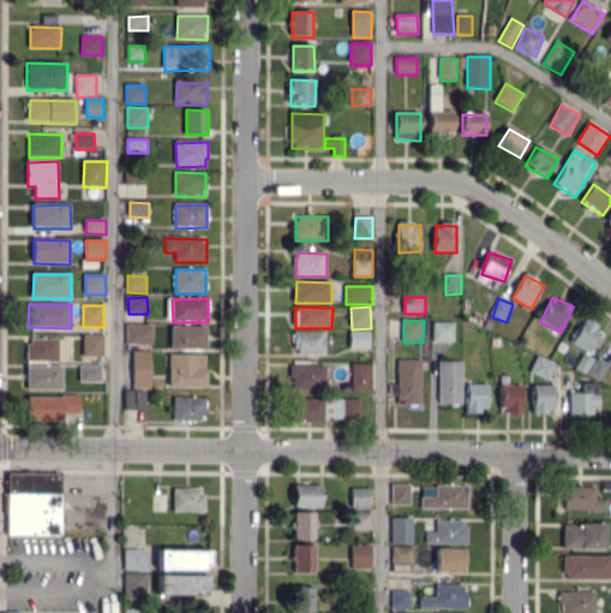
[(574,347),(593,355),(603,329),(582,322),(574,347)]
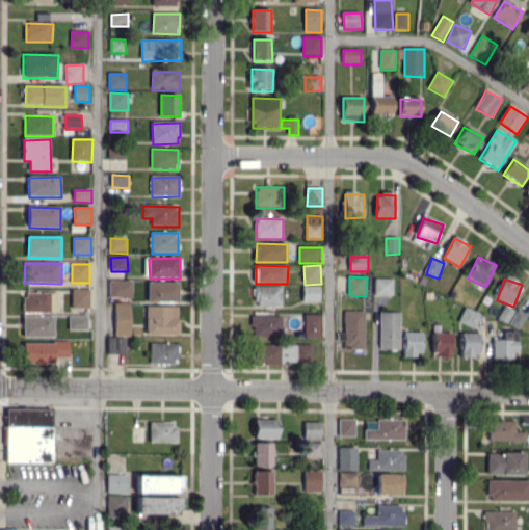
[(376,280),(375,296),(394,296),(394,280),(376,280)]
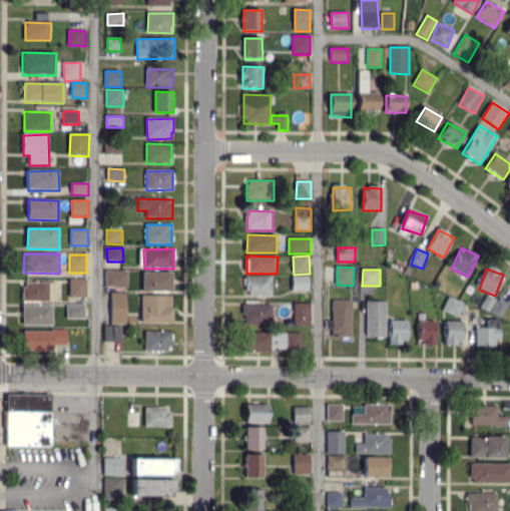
[(128,289),(128,272),(106,272),(106,289),(128,289)]
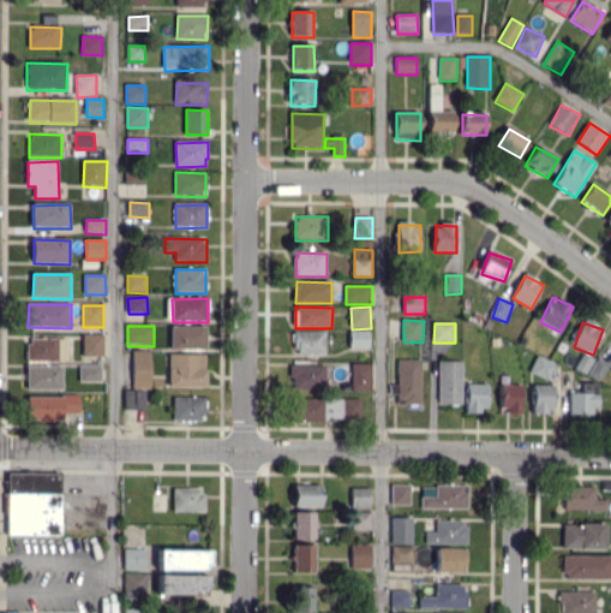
[(172,351),(207,351),(208,327),(172,327),(172,351)]
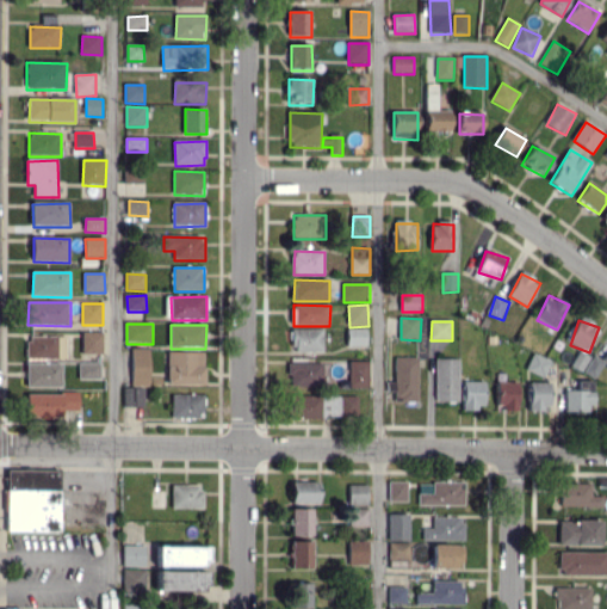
[(324,331),(295,330),(293,352),(324,354),(324,331)]
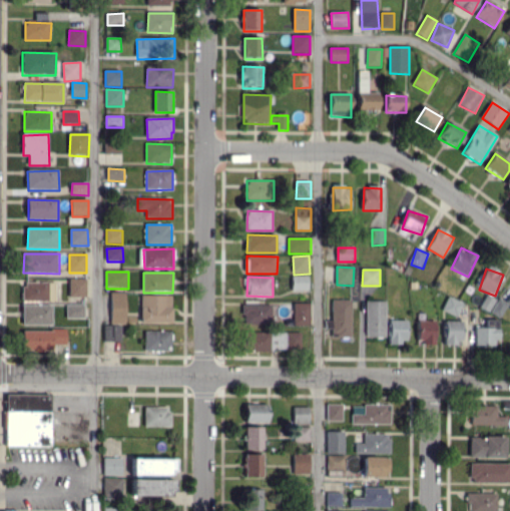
[(310,292),(310,277),(293,277),(293,291),(310,292)]
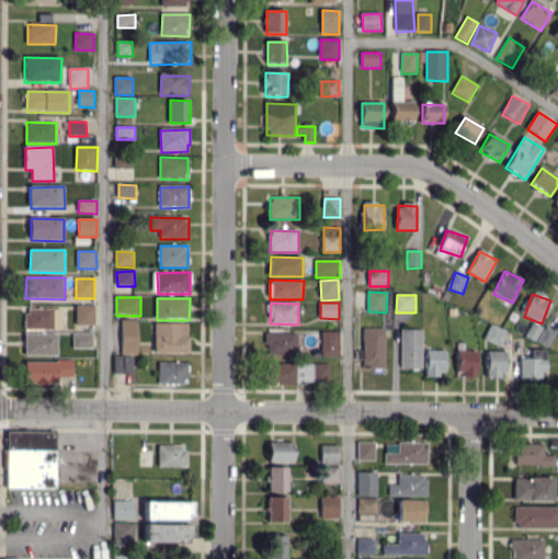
[(95,306),(77,307),(77,327),(95,327),(95,306)]
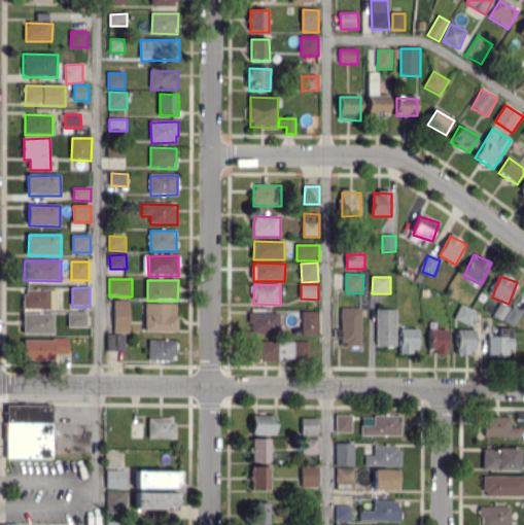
[(25,311),(59,311),(59,291),(25,291),(25,311)]
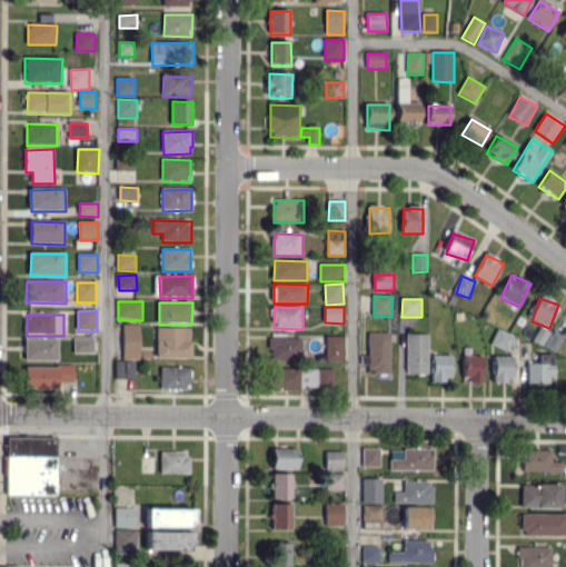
[(123,360),(141,360),(141,326),(125,325),(123,360)]
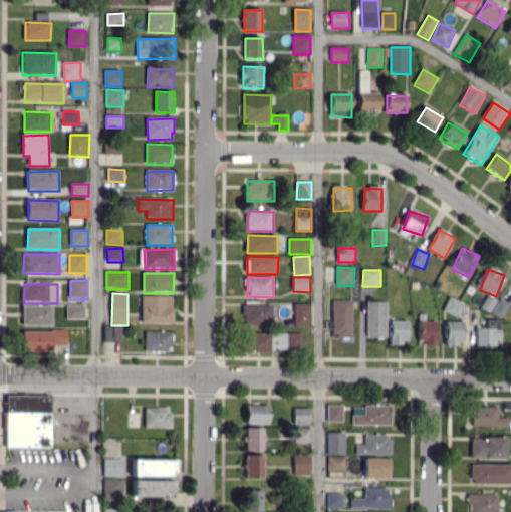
[(174,297),(142,296),(142,324),(173,325),(174,297)]
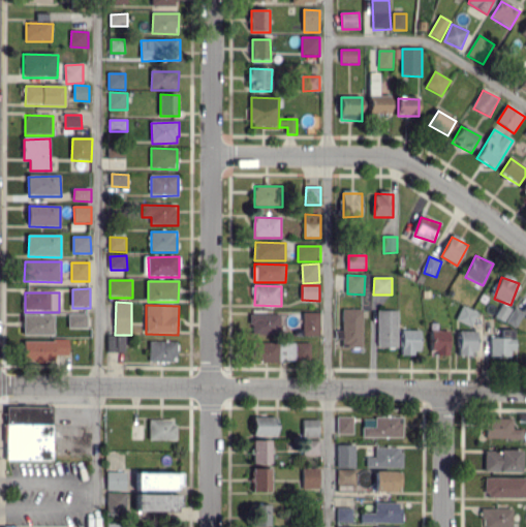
[(480,314),(463,307),(457,321),(473,329),(480,314)]
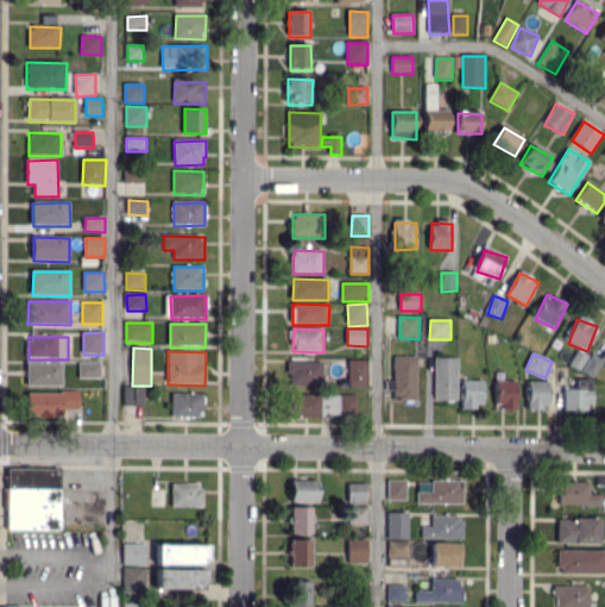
[(418,357),(396,357),(395,401),(418,402),(418,357)]
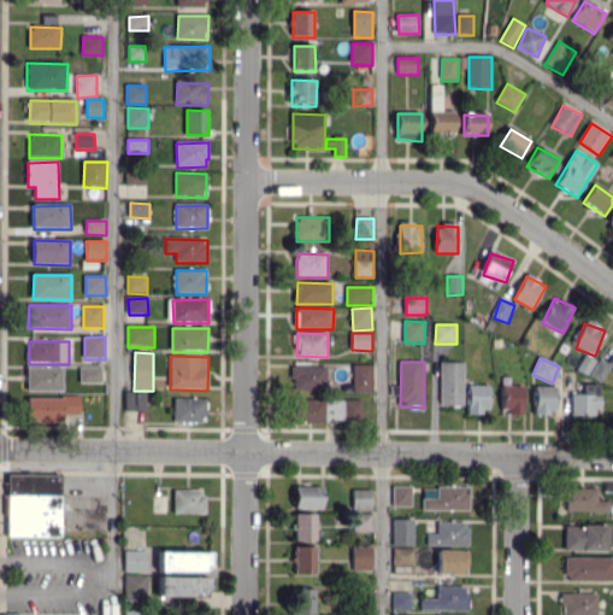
[(602,384),(612,368),(601,362),(593,378),(602,384)]
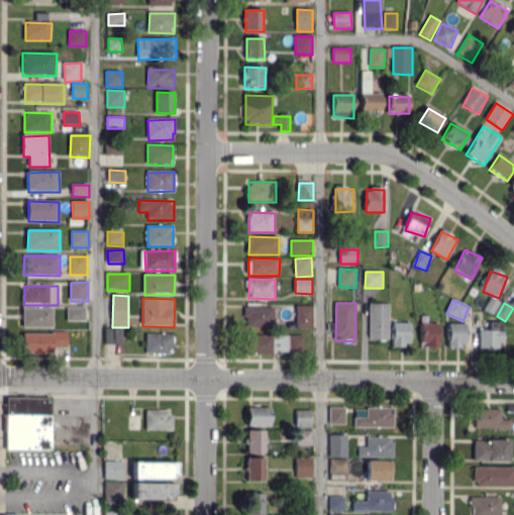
[(390,305),(370,305),(371,341),(390,341),(390,305)]
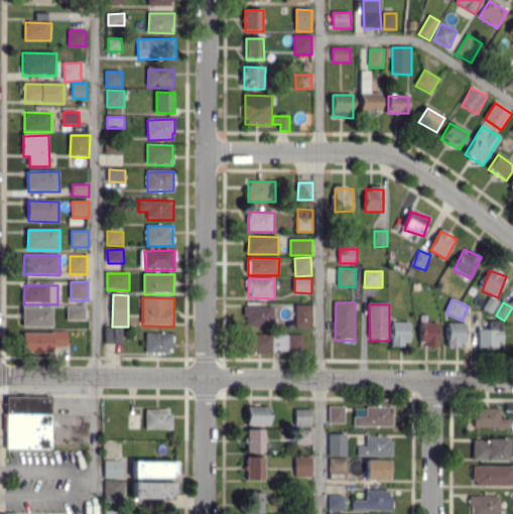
[(313,306),(296,305),(296,328),(312,329),(313,306)]
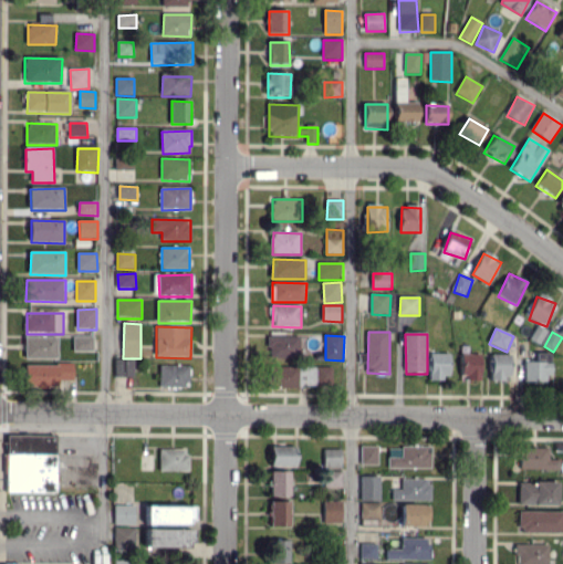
[(301,359),(301,337),(270,336),(270,358),(301,359)]
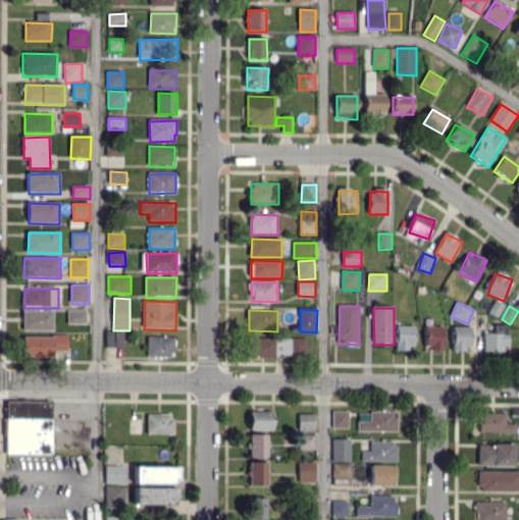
[(23,331),(53,331),(54,312),(23,311),(23,331)]
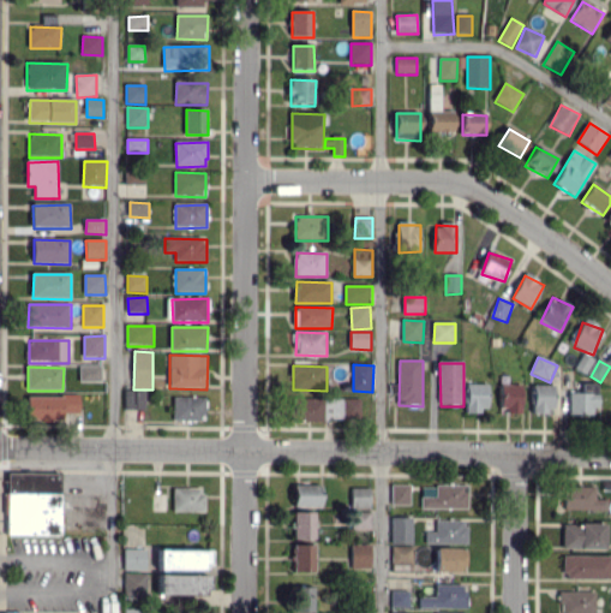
[(82,384),(103,382),(103,367),(81,367),(82,384)]
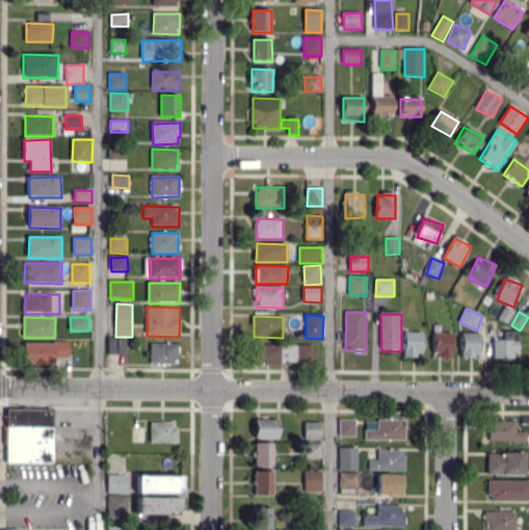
[(405,356),(424,356),(423,333),(404,334),(405,356)]
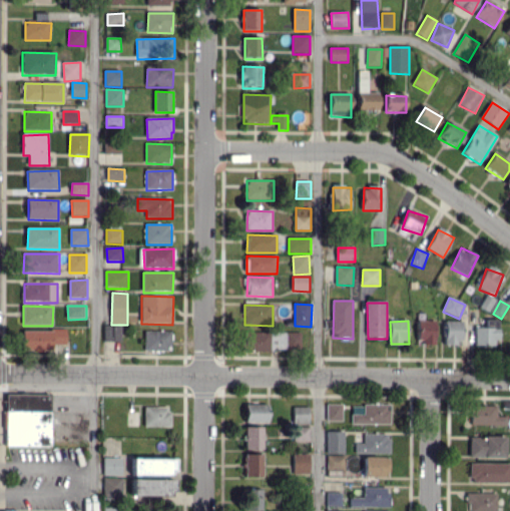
[(476,346),(499,346),(499,321),(487,321),(487,328),(476,328),(476,346)]
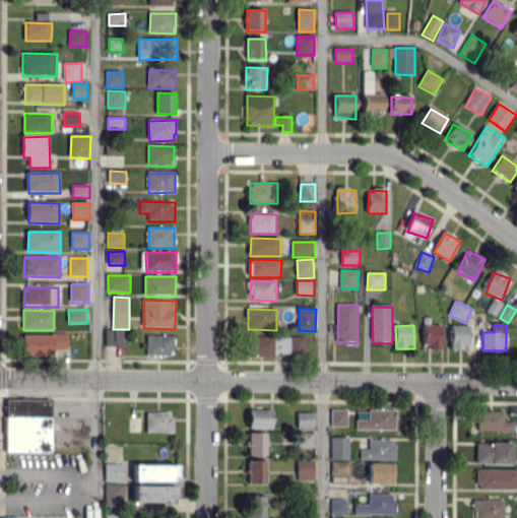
[(442,349),(443,326),(425,326),(424,349),(442,349)]
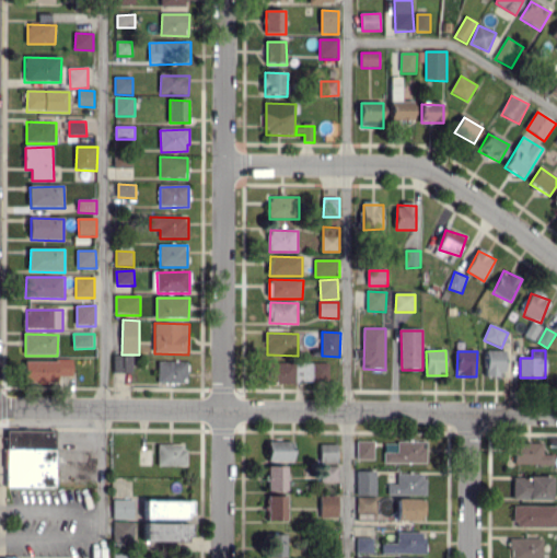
[(487,376),(506,376),(506,351),(487,351),(487,376)]
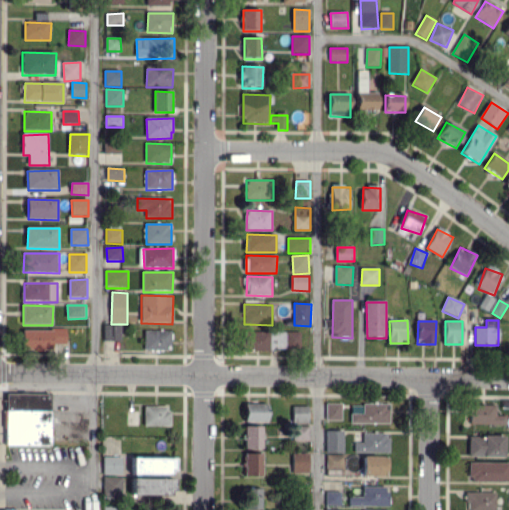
[(122,342),(122,326),(105,325),(105,342),(122,342)]
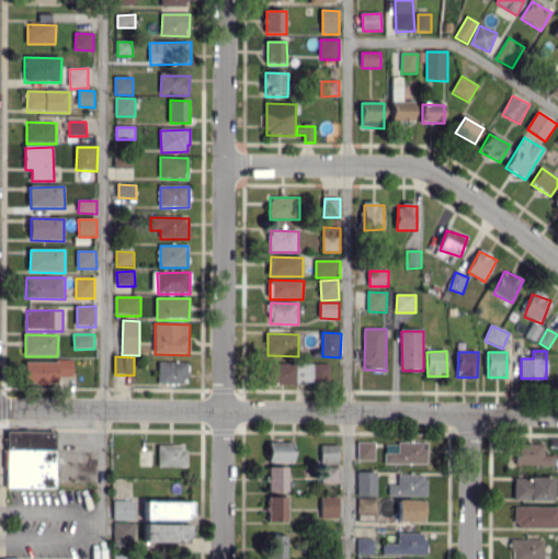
[(26,363),(25,383),(36,383),(36,385),(47,385),(47,383),(58,383),(58,377),(75,377),(75,360),(56,360),(56,363),(26,363)]
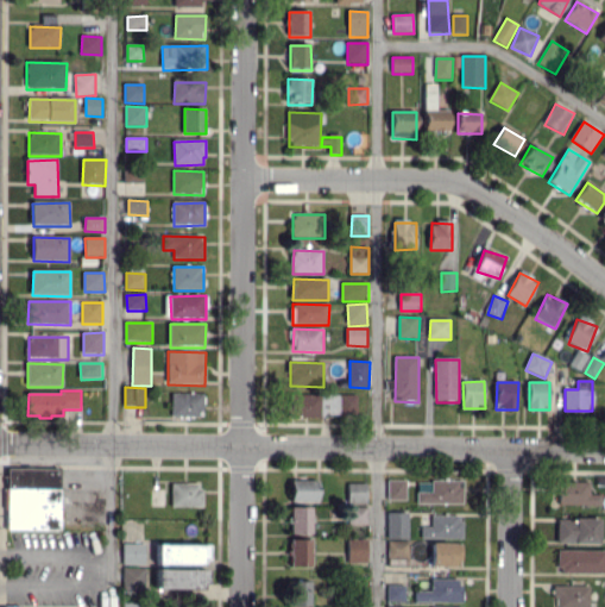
[(205,394),(174,395),(174,418),(205,418),(205,394)]
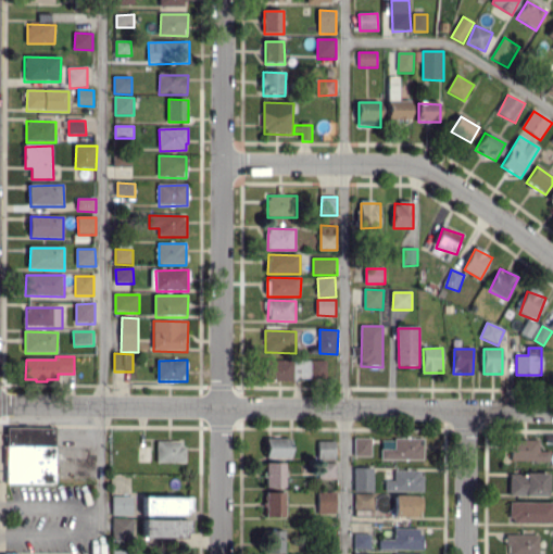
[(327,380),(327,361),(294,362),(294,380),(327,380)]
